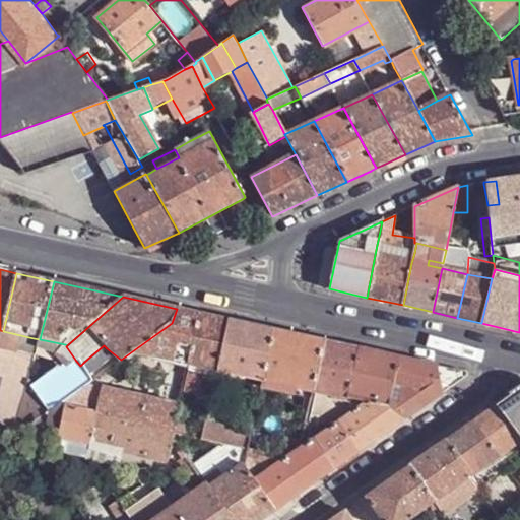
[(189,364),(199,314),(177,309),(172,323),(132,351),(189,364)]
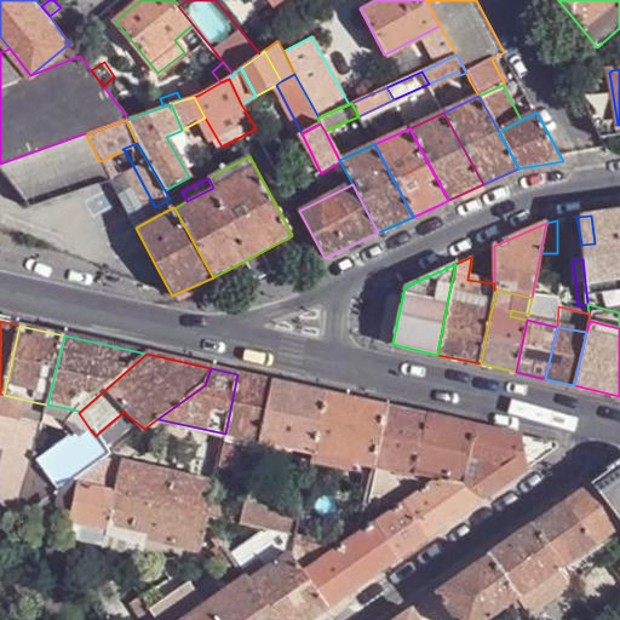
[(273,383),(237,374),(225,434),(259,442),(273,383)]
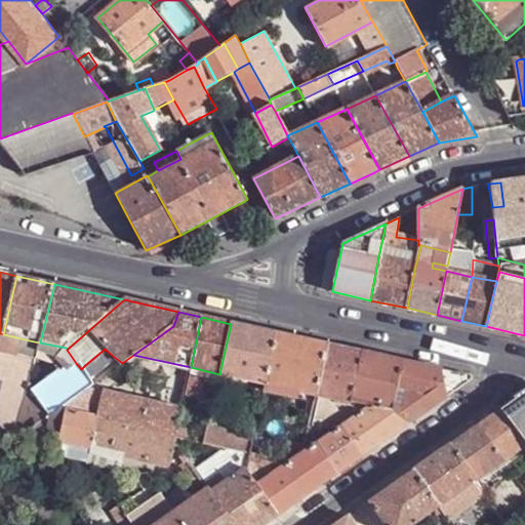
[(276,334),(231,324),(219,374),(266,385),(276,334)]
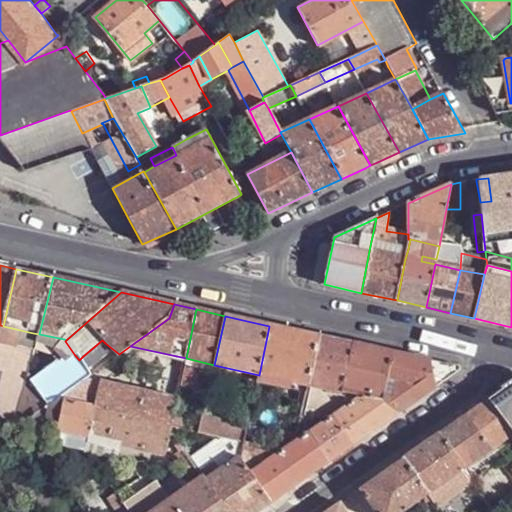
[(33,333),(3,326),(0,338),(0,385),(24,391),(27,381),(36,345),(37,340),(39,334),(33,333)]
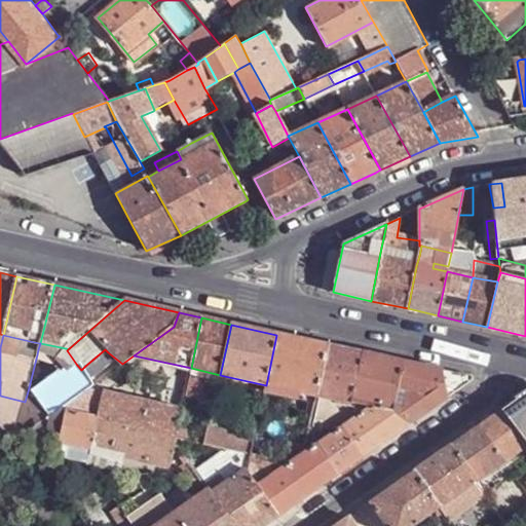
[(276,335),(266,385),(299,392),(316,397),(328,346),(276,335)]
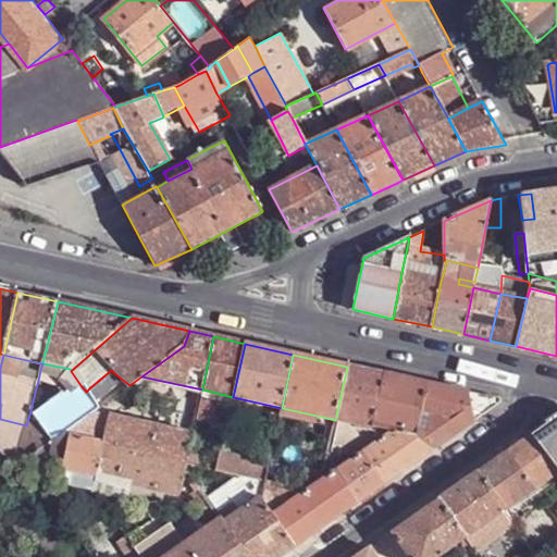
[(70,369),(42,363),(40,370),(39,375),(58,380),(70,369)]
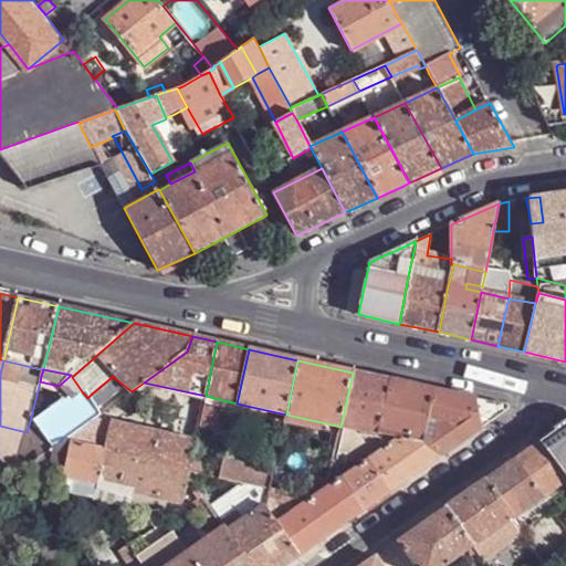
[(353,373),(341,427),(344,427),(376,435),(378,435),(378,433),(389,380),(353,373)]
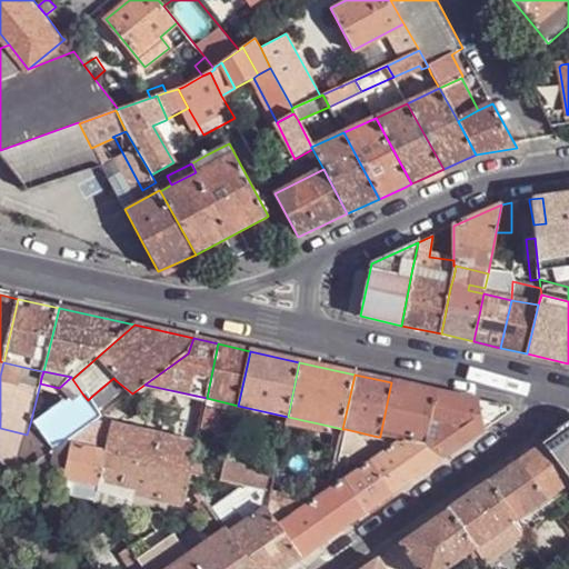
[(82,393),(72,379),(73,378),(71,377),(59,388),(68,398),(72,401),(82,393)]
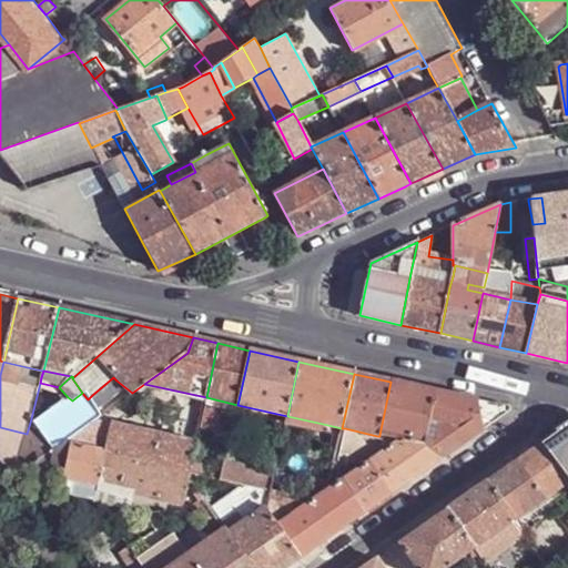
[(117,381),(94,398),(101,406),(97,411),(100,416),(132,393),(117,381)]
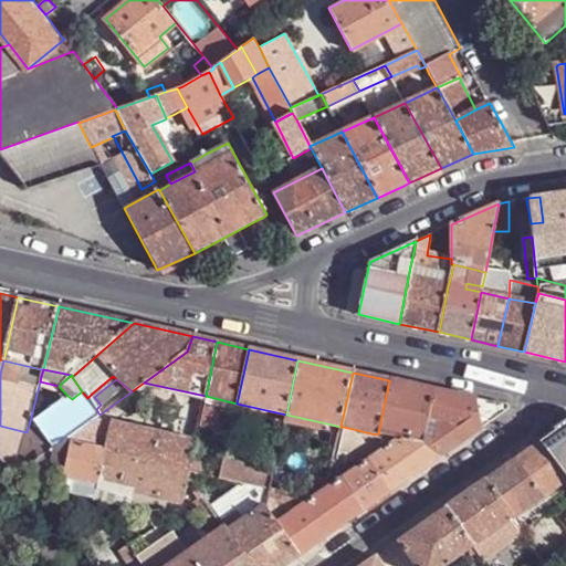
[(441,457),(481,429),(480,428),(474,401),(475,399),(449,394),(389,380),(378,433),(401,439),(441,457)]
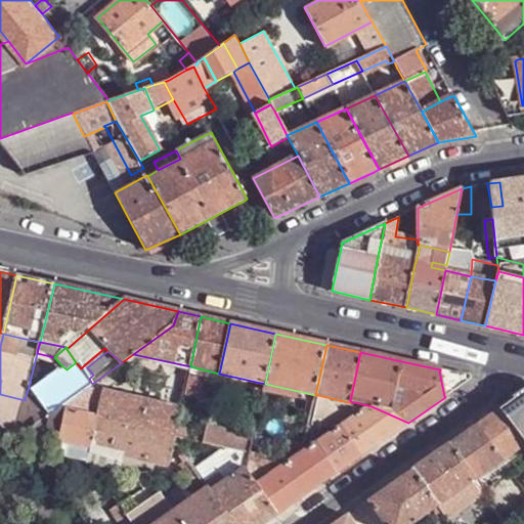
[(47,417),(58,409),(77,396),(88,388),(92,384),(89,379),(81,368),(76,362),(67,369),(62,366),(30,392),(47,417)]
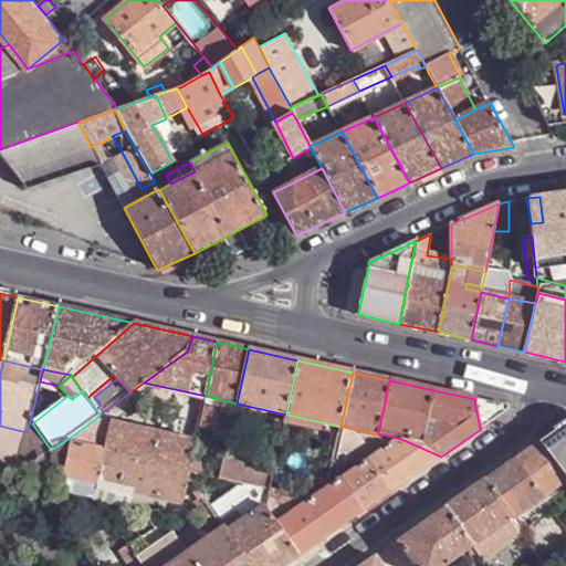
[(92,394),(87,398),(96,409),(101,405),(94,397),(92,394)]
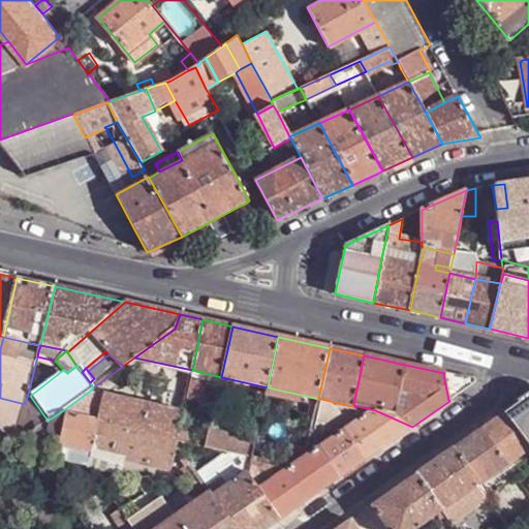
[(221,377),(192,370),(185,399),(215,406),(221,377)]
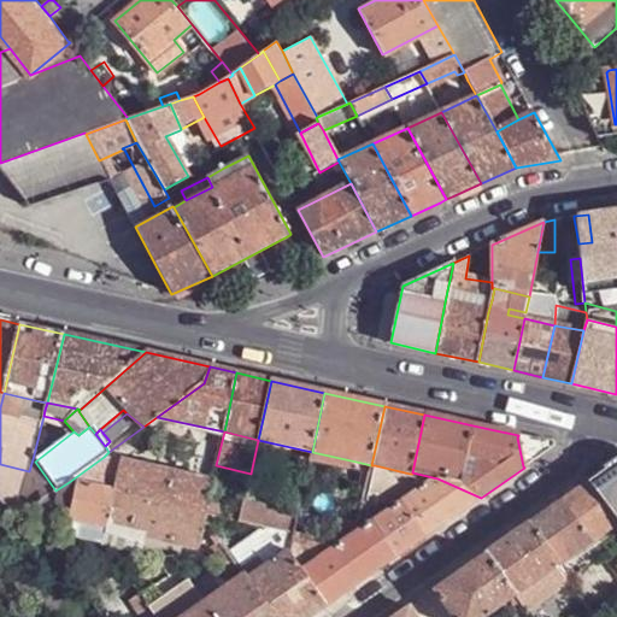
[(554,445),(552,442),(518,435),(517,438),(523,466),(524,468),(553,447),(554,445)]
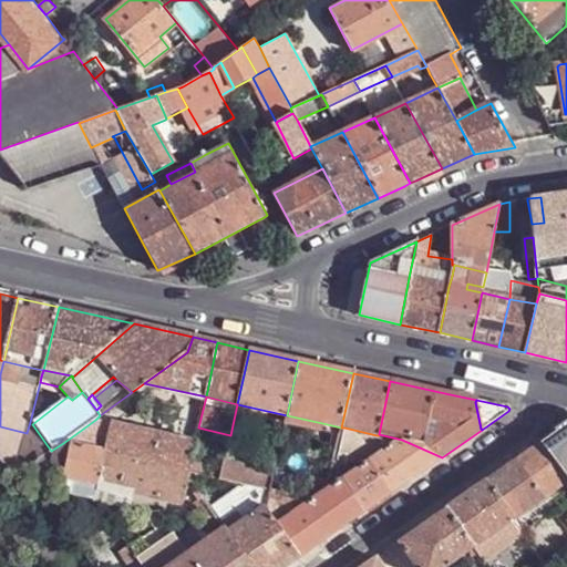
[(287,415),(284,425),(319,432),(322,423),(287,415)]
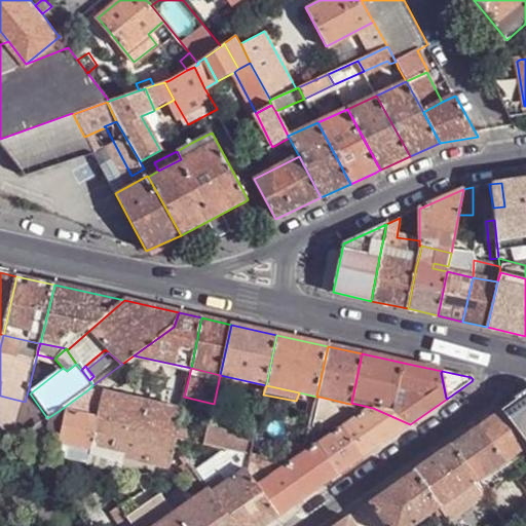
[(87,399),(88,389),(77,398),(59,411),(65,413),(77,416),(81,401),(87,399)]
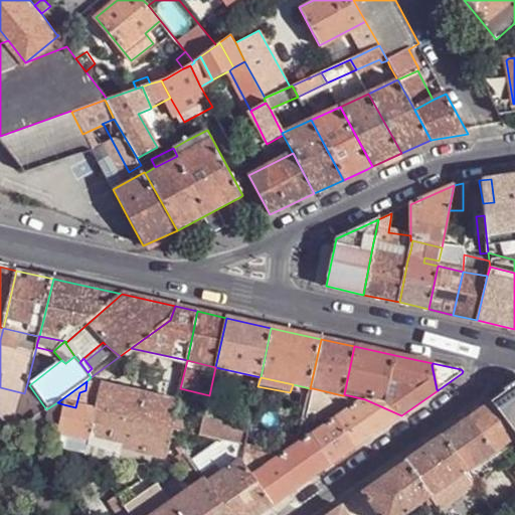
[(87,381),(86,390),(98,392),(94,410),(97,411),(103,385),(87,381)]
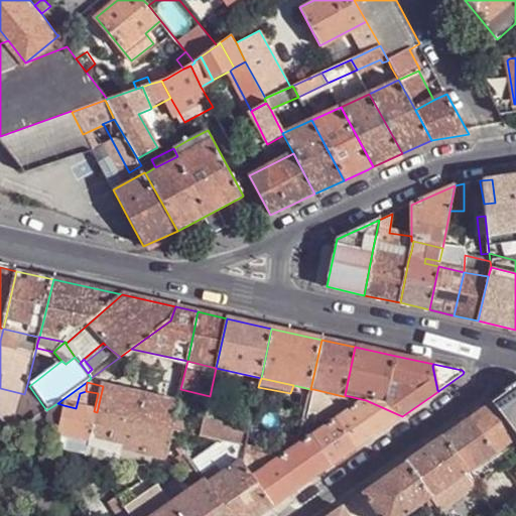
[(26,426),(46,410),(29,386),(27,384),(24,394),(15,432),(17,433),(26,426)]
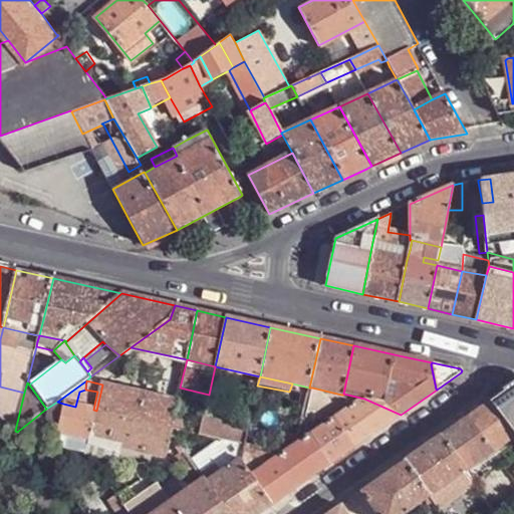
[(490,401),(513,432),(513,383),(513,384),(490,401)]
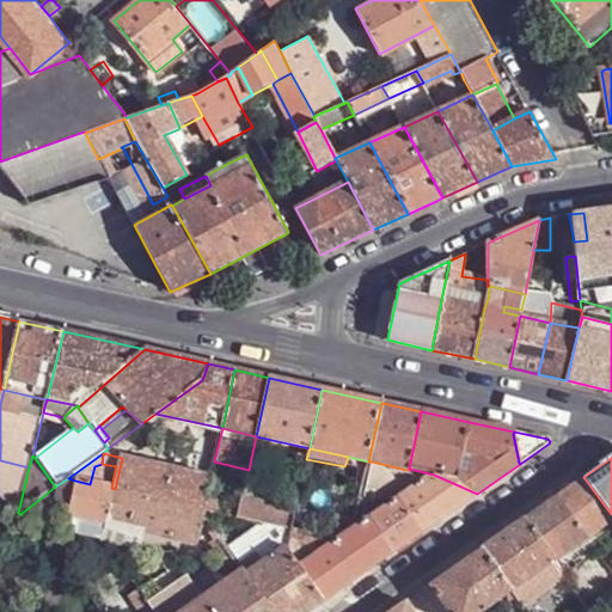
[(210,478),(122,458),(115,489),(203,509),(206,499),(210,478)]
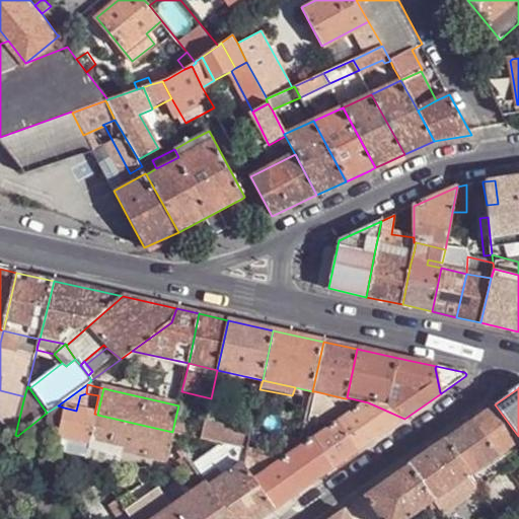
[(0,422),(15,435),(24,396),(0,390),(0,422)]
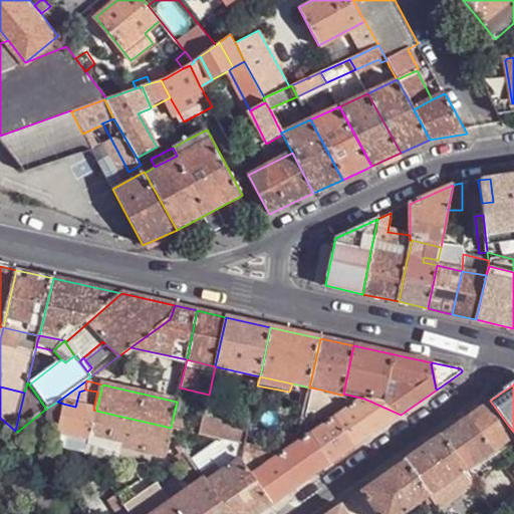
[(306,415),(332,421),(334,420),(337,418),(364,399),(343,394),(343,395),(341,395),(312,388),(306,415)]
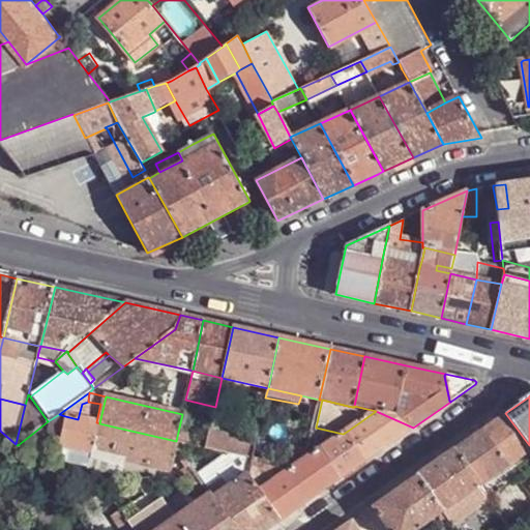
[(88,402),(82,404),(78,419),(85,420),(88,402)]
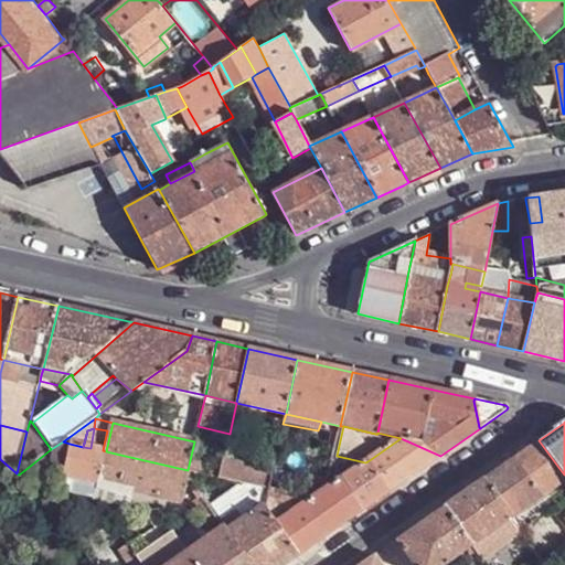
[(107,430),(94,428),(91,448),(103,450),(107,430)]
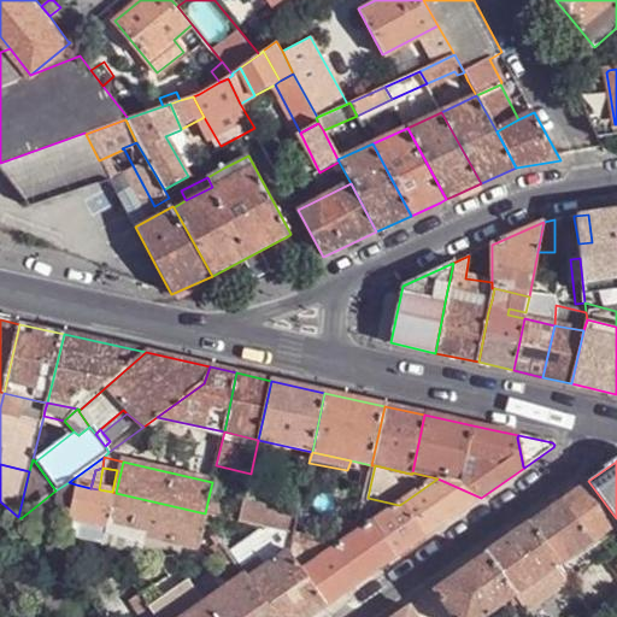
[(481,498),(438,479),(405,501),(401,504),(424,538),(481,498)]
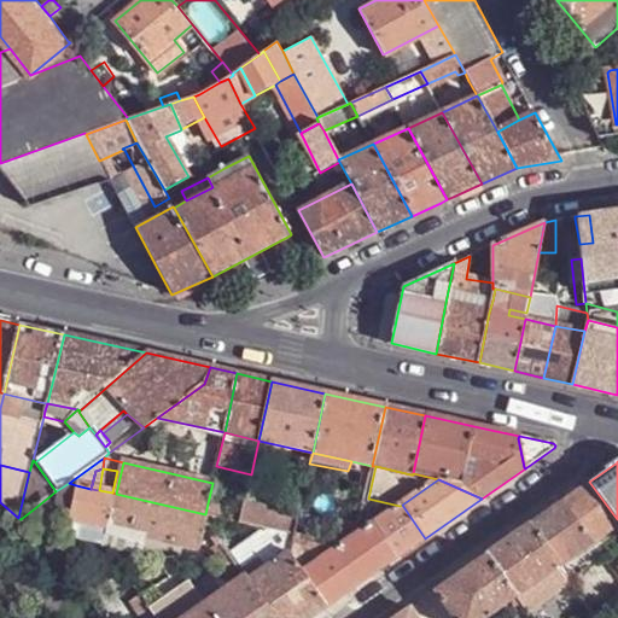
[(531,523),(560,565),(565,561),(613,528),(617,523),(617,519),(589,482),(584,485),(565,500),(531,523)]
